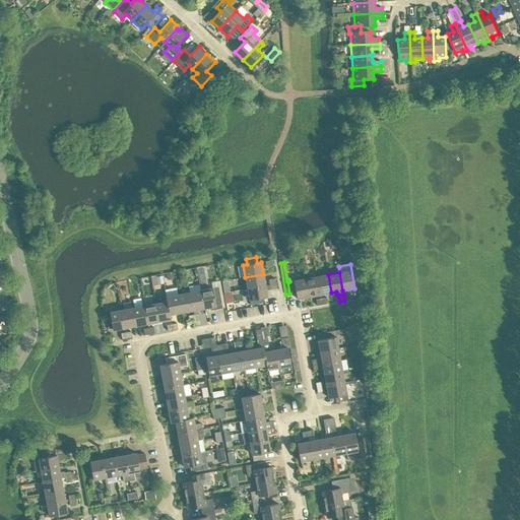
[(245,277),(247,288),(265,285),(263,274),(245,277)]
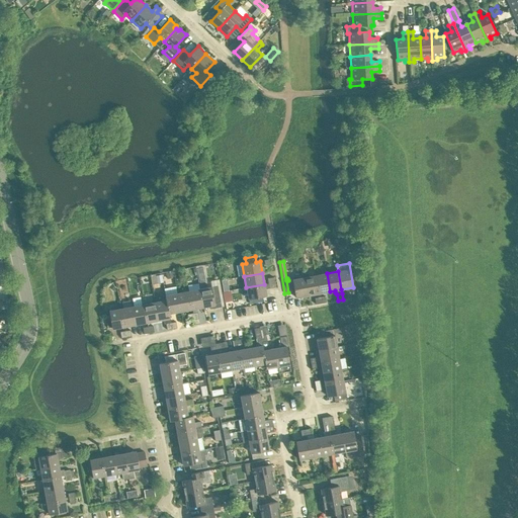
[(319,293),(330,291),(327,273),(316,275),(319,293)]
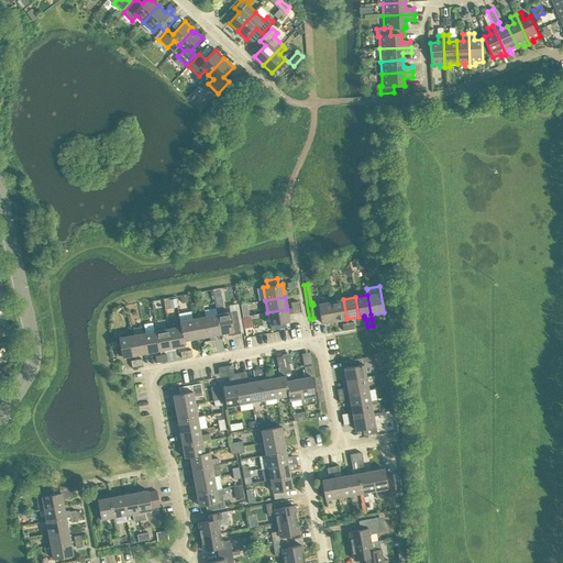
[(334,321),(346,319),(343,299),(330,301),(334,321)]
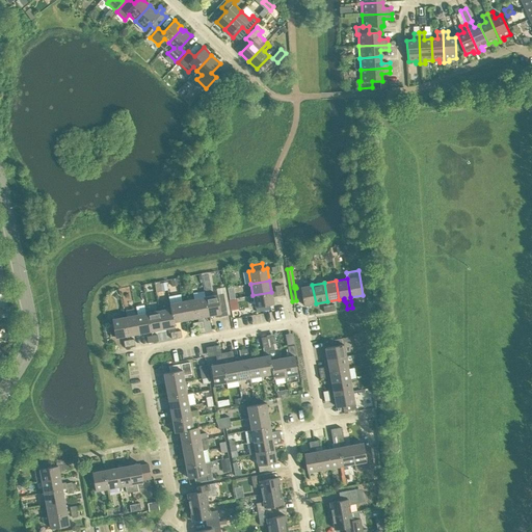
[(303,306),(316,303),(312,285),(296,288),(294,288),(296,300),(302,299),(303,306)]
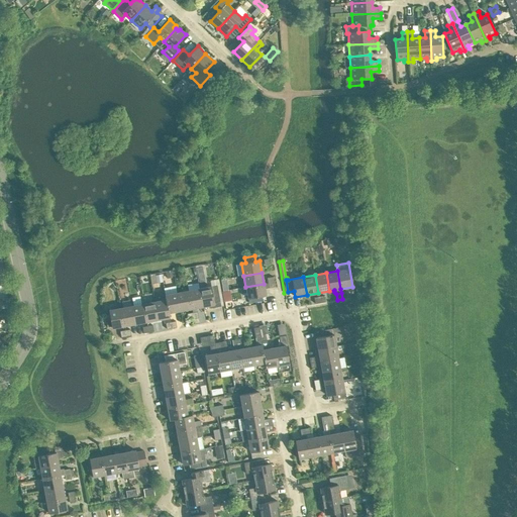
[(264,284),(245,287),(248,299),(248,298),(262,296),(266,295),(264,284)]
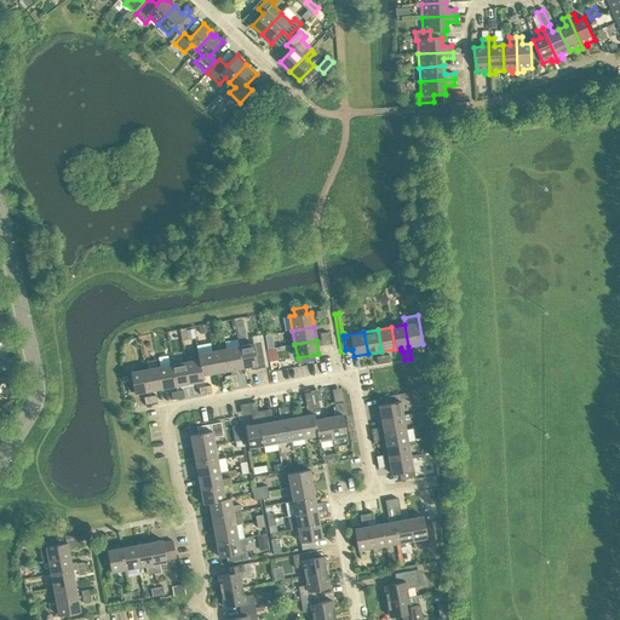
[(260,343),(239,346),(244,367),(251,366),(252,369),(265,367),(260,343)]
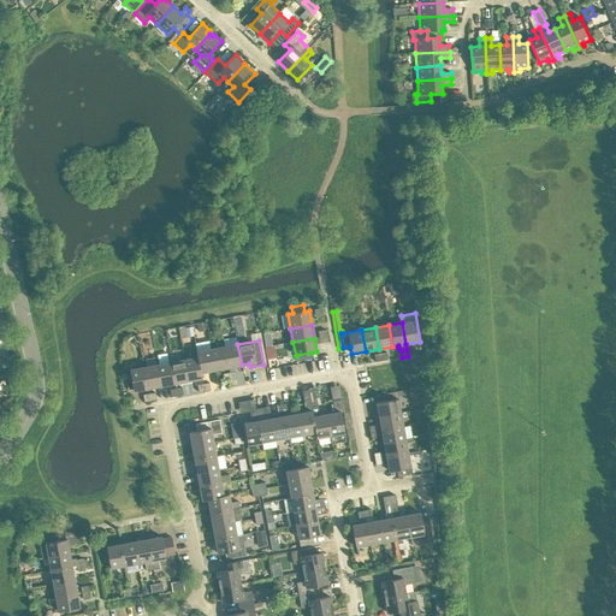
[(277,355),(273,343),(265,345),(268,357),(277,355)]
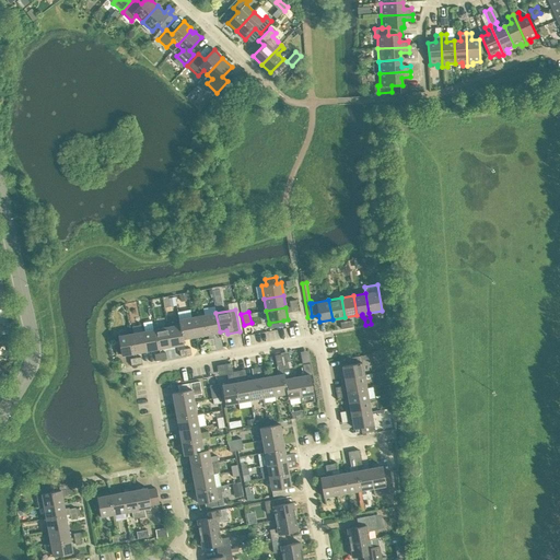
[(216,313),(203,315),(207,335),(208,334),(208,338),(209,346),(210,351),(216,350),(212,334),(220,331),(216,313)]
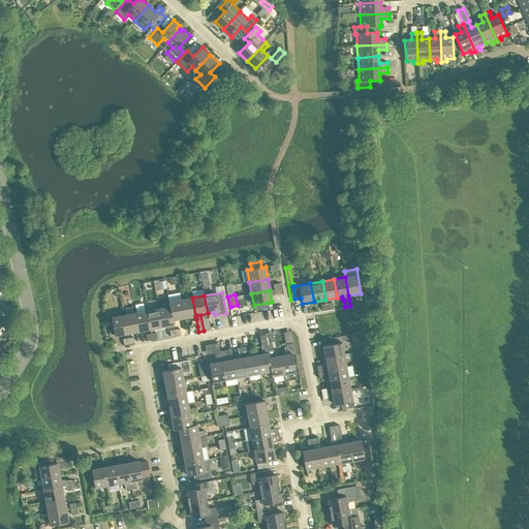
[(192,298),(181,300),(184,318),(195,316),(192,298)]
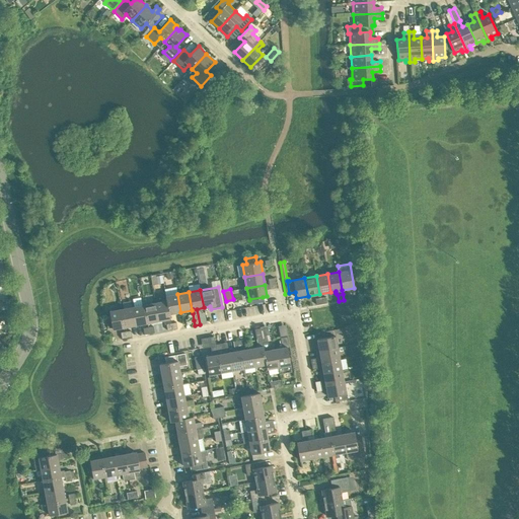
[(165,296),(166,301),(169,314),(180,312),(177,294),(165,296)]
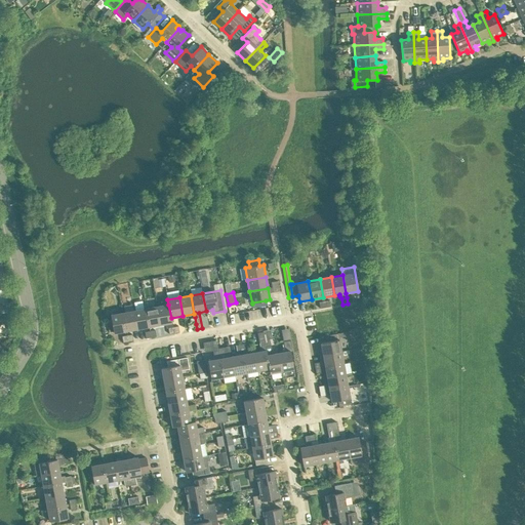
[(157,307),(160,324),(165,324),(166,327),(168,328),(169,334),(174,333),(173,327),(171,318),(168,305),(157,307)]
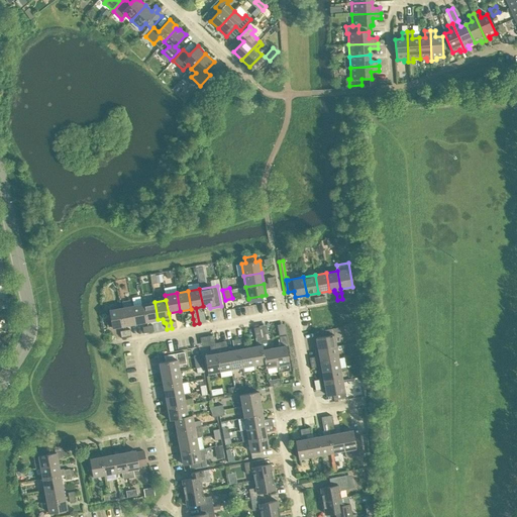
[(146,322),(158,319),(154,302),(143,304),(146,322)]
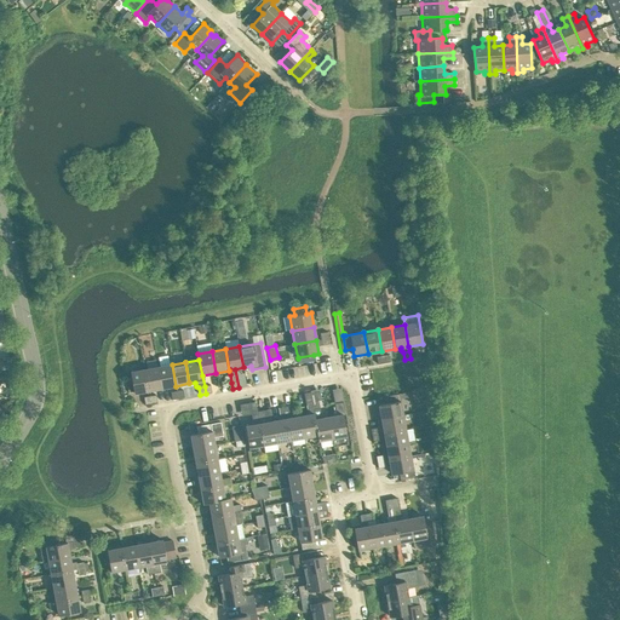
[(162,389),(176,386),(172,365),(159,367),(162,389)]
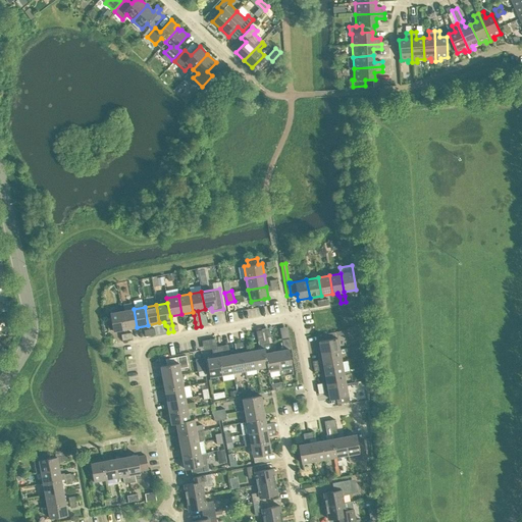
[(125,329),(137,327),(134,309),(122,311),(125,329)]
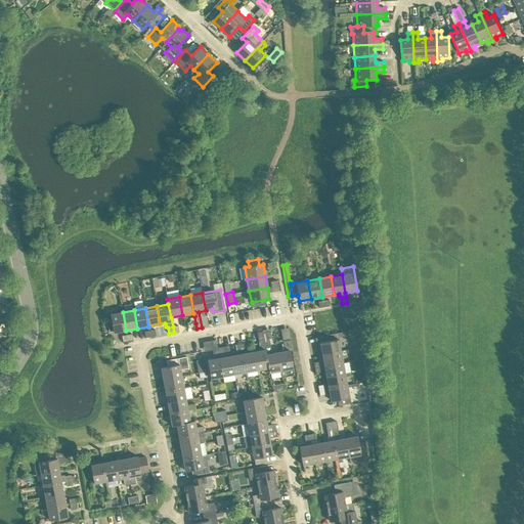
[(123,312),(111,314),(113,325),(114,332),(114,333),(126,331),(123,312)]
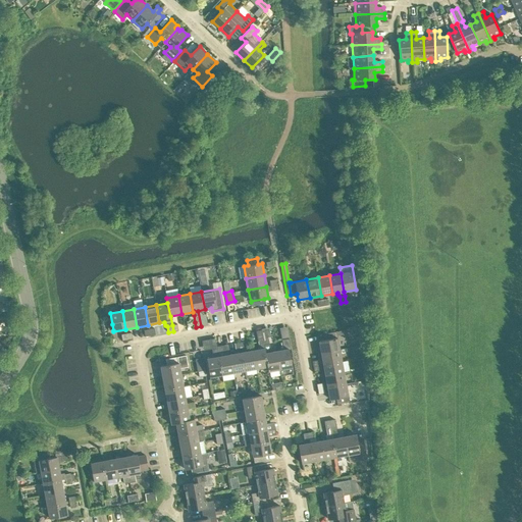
[(259,350),(253,351),(256,368),(267,366),(265,353),(264,345),(263,338),(261,330),(256,331),(258,340),(259,350)]
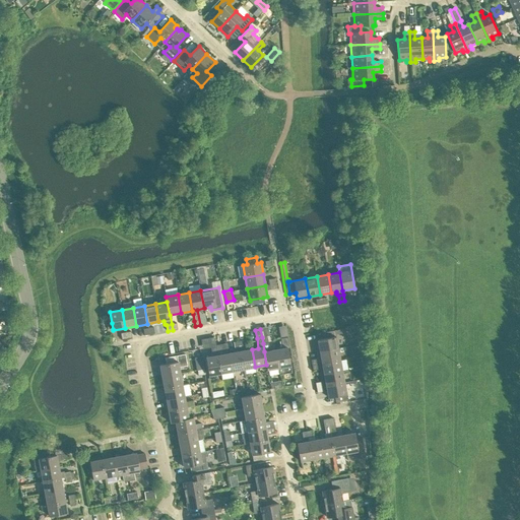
[(318,339),(320,351),(338,348),(334,330),(323,332),(324,338),(318,339)]
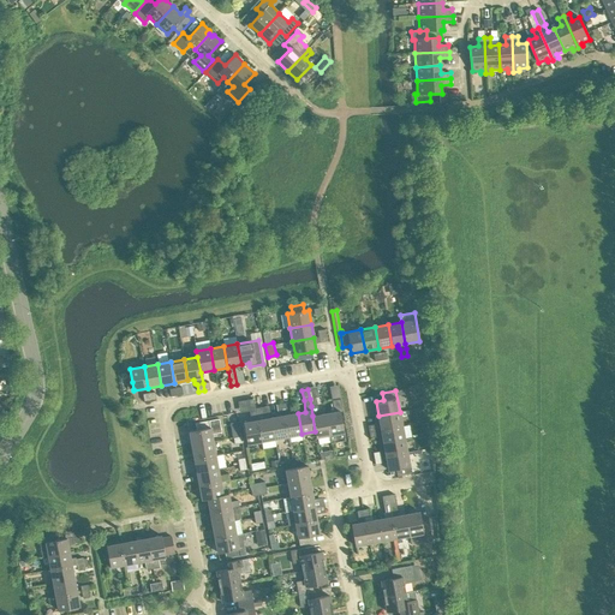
[(256,416),(255,408),(254,399),(248,400),(251,422),(244,423),(248,445),(261,442),(257,421),(256,416)]
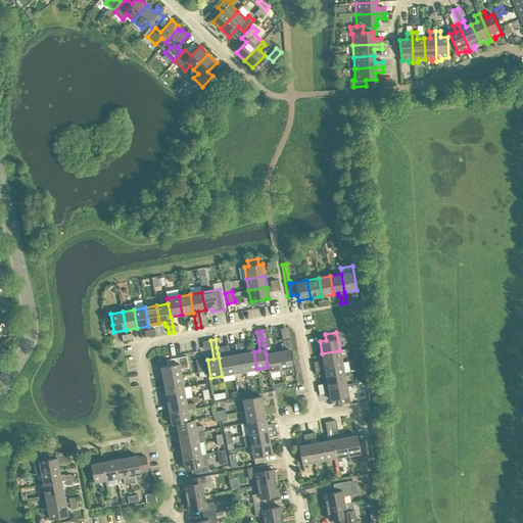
[(282,350),(277,351),(281,370),(280,370),(281,376),(293,374),(289,350),(291,350),(289,339),(282,340),(283,346),(282,349),(282,350)]
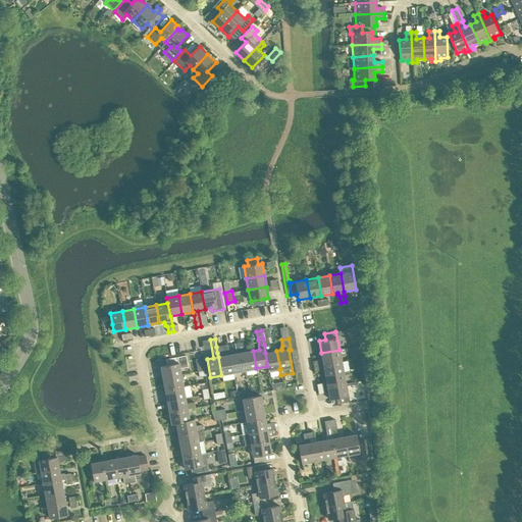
[(269,344),(264,345),(265,353),(267,366),(268,371),(279,369),(280,369),(276,351),(270,352),(269,344)]
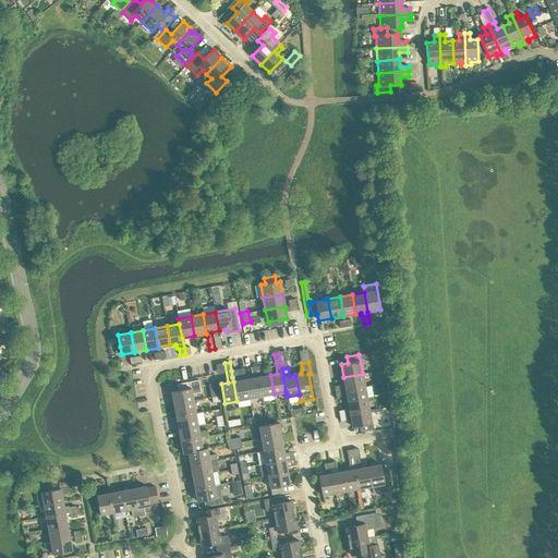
[(334,386),(335,391),(365,386),(363,374),(343,377),(344,384),(334,386)]
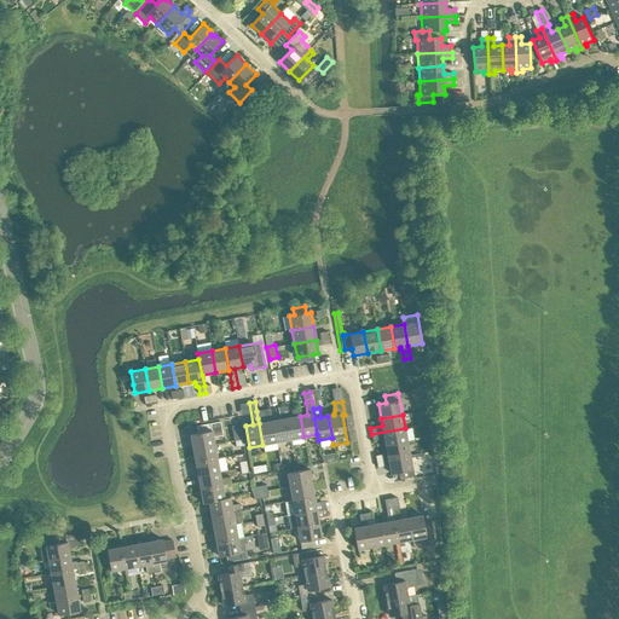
[(300,416),(287,418),(290,439),(304,437),(300,416)]
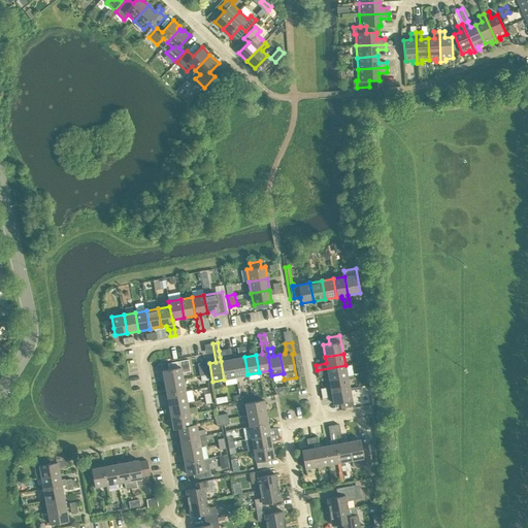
[(244,357),(232,359),(236,376),(248,374),(244,357)]
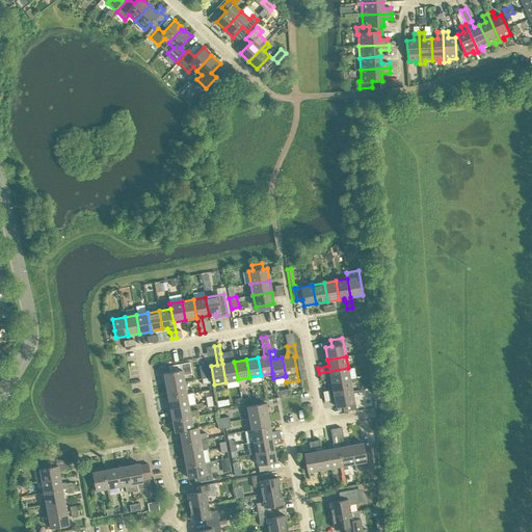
[(234,362),(222,364),(225,382),(238,379),(234,362)]
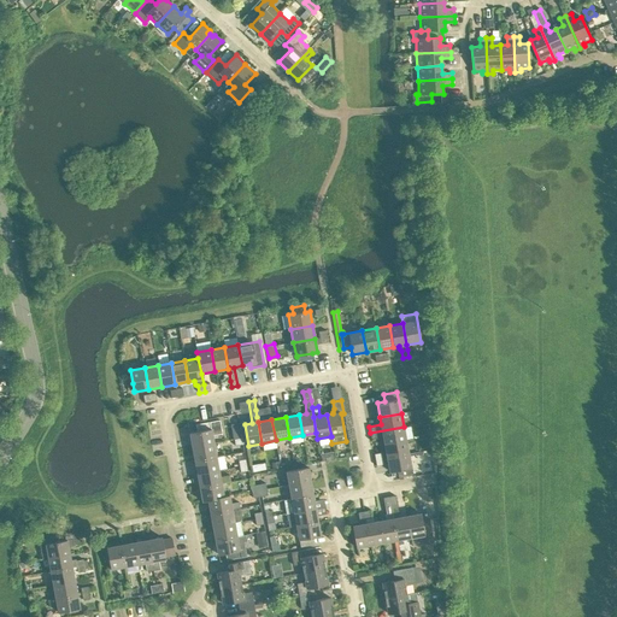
[(191,433),(193,447),(213,442),(212,435),(222,434),(219,421),(195,424),(197,432),(191,433)]
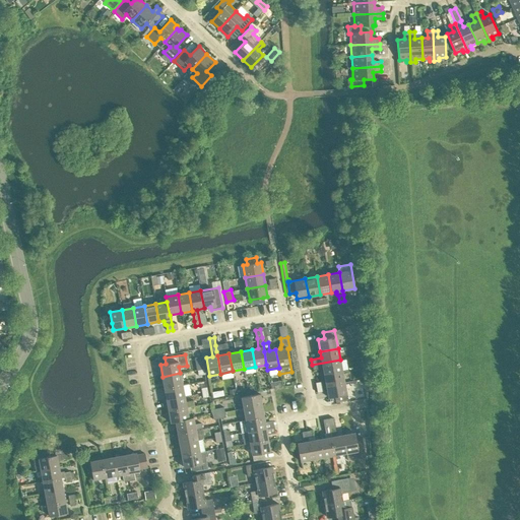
[(201,358),(195,359),(197,370),(203,369),(201,358)]
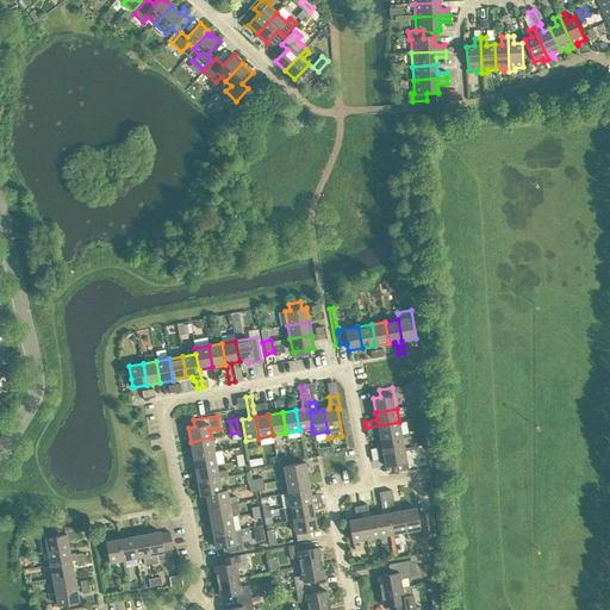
[(379,431),(380,440),(402,435),(399,422),(366,428),(367,434),(379,431)]
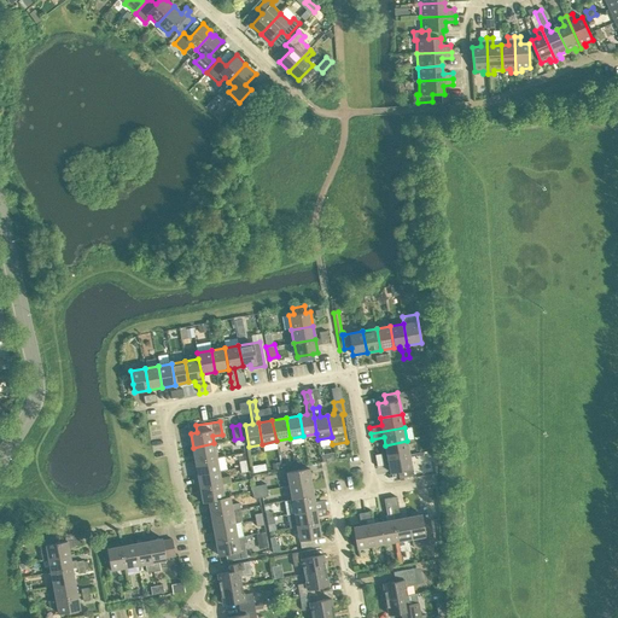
[(385,445),(388,459),(409,455),(407,441),(385,445)]
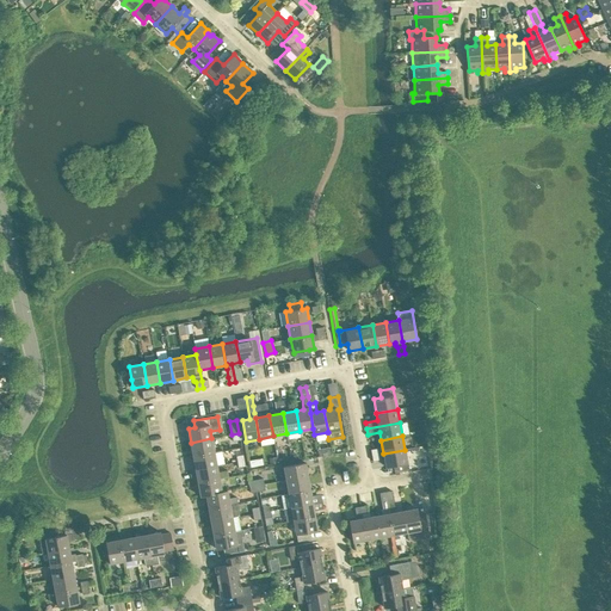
[(191,443),(193,456),(214,452),(211,438),(191,443)]
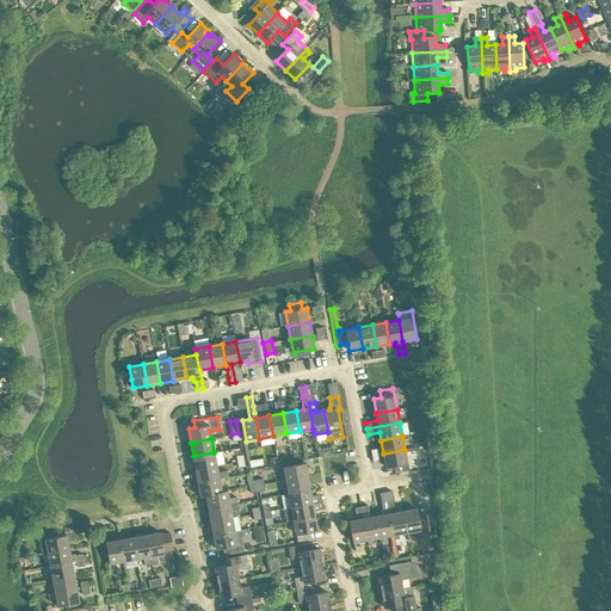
[(405,450),(383,454),(386,467),(407,463),(405,450)]
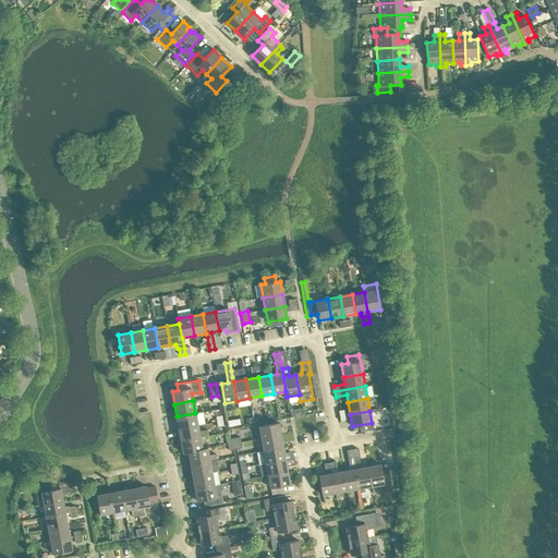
[(177,416),(179,428),(197,425),(195,413),(177,416)]
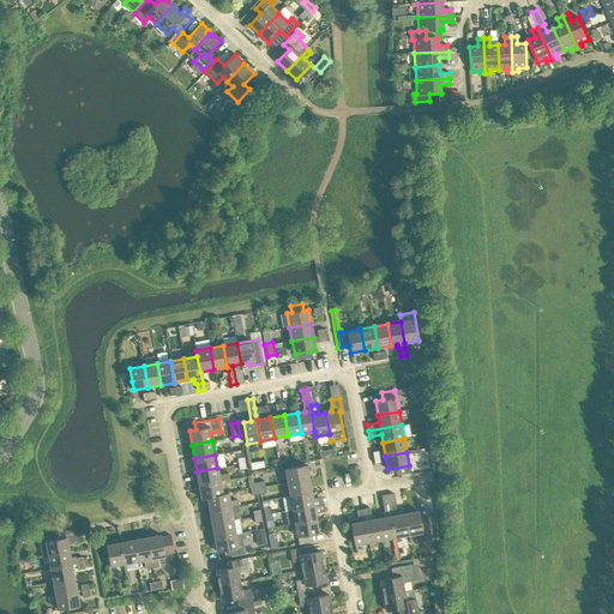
[(286,469),(288,482),(308,479),(306,465),(286,469)]
